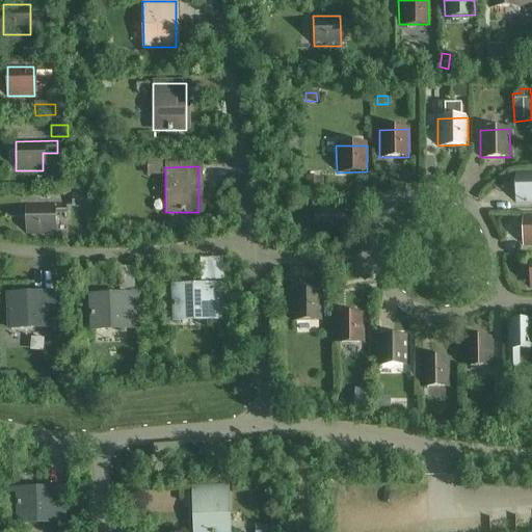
[(531,173),(515,174),(515,204),(531,203),(531,173)]
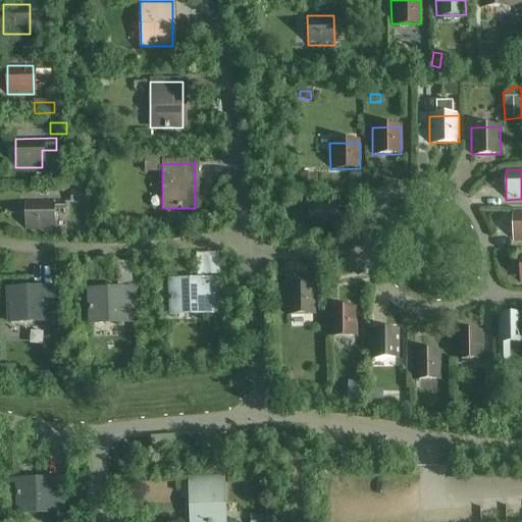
[(70,191),(70,206),(87,206),(87,188),(74,187),(74,191),(70,191)]
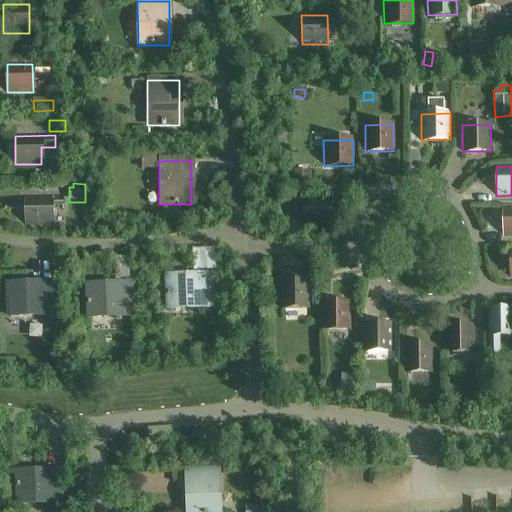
[(25,197),(25,226),(51,225),(51,197),(25,197)]
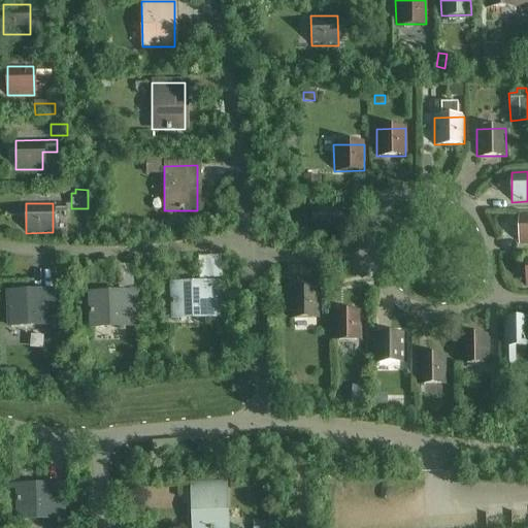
[(314,204),(314,234),(340,233),(340,203),(314,204)]
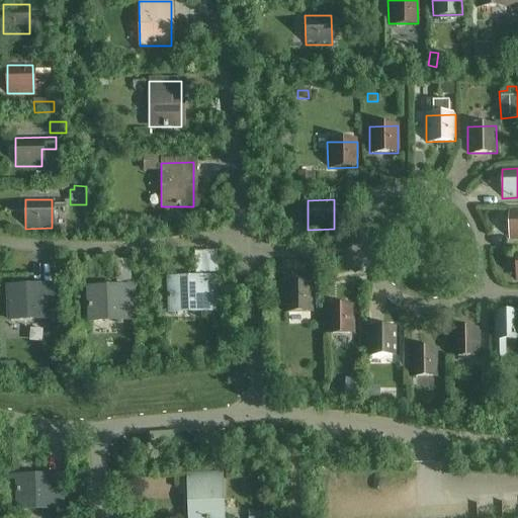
[(517,208),(509,209),(510,240),(517,239),(517,208)]
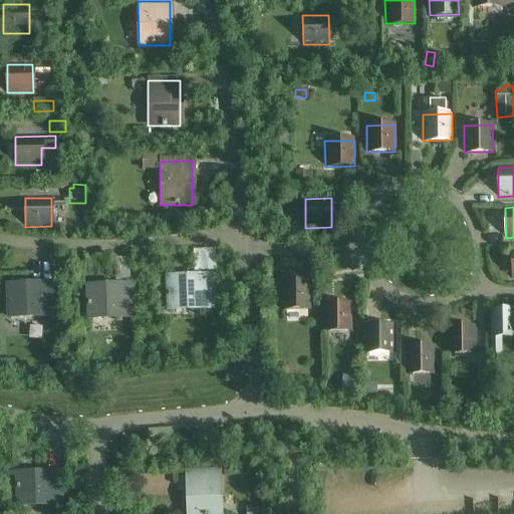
[(167,277),(168,309),(212,308),(211,276),(167,277)]
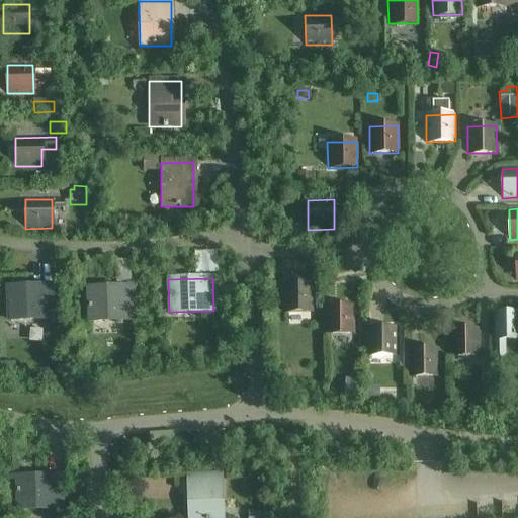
[(283,285),(283,312),(313,312),(312,284),(283,285)]
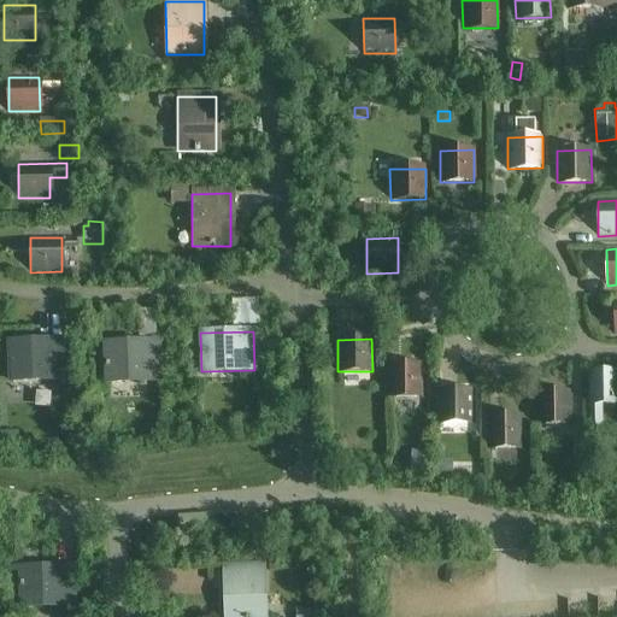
[(9,342),(10,381),(63,380),(62,341),(9,342)]
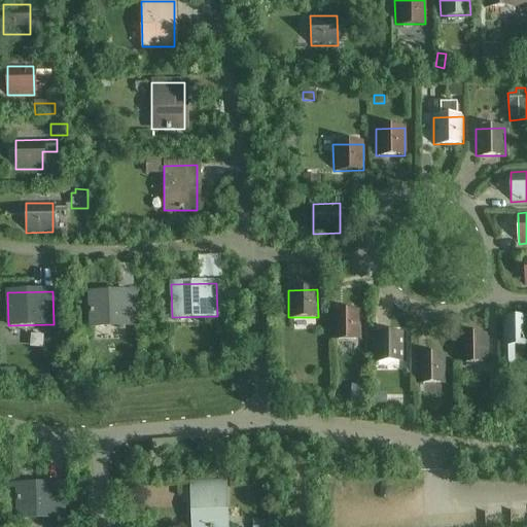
[(89,293),(90,326),(136,325),(135,292),(89,293)]
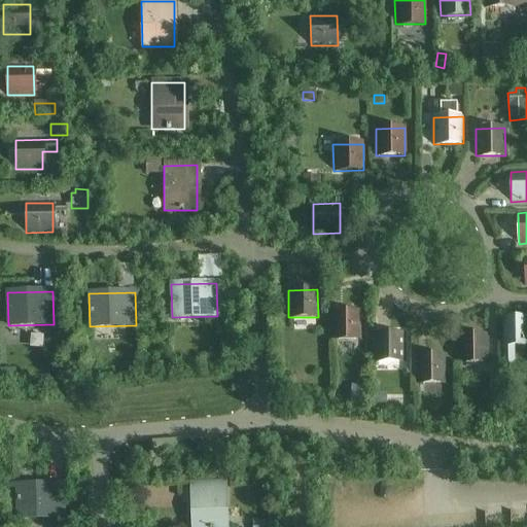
[(330,312),(330,339),(360,339),(360,312),(330,312)]
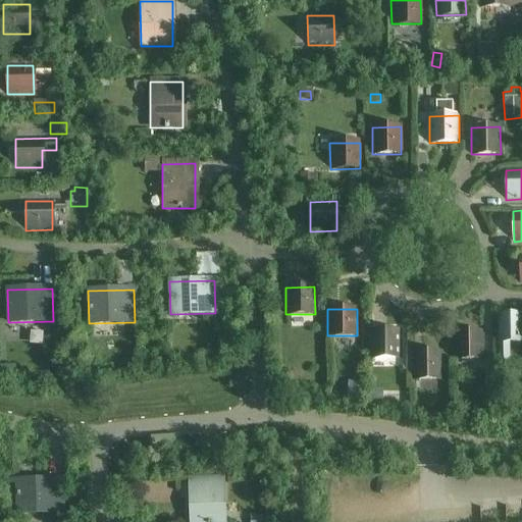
[(521,315),(496,316),(496,343),(521,342),(521,315)]
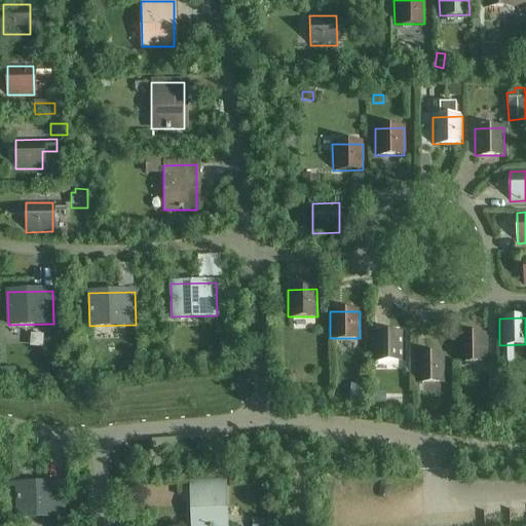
[(372,334),(373,361),(403,360),(403,333),(372,334)]
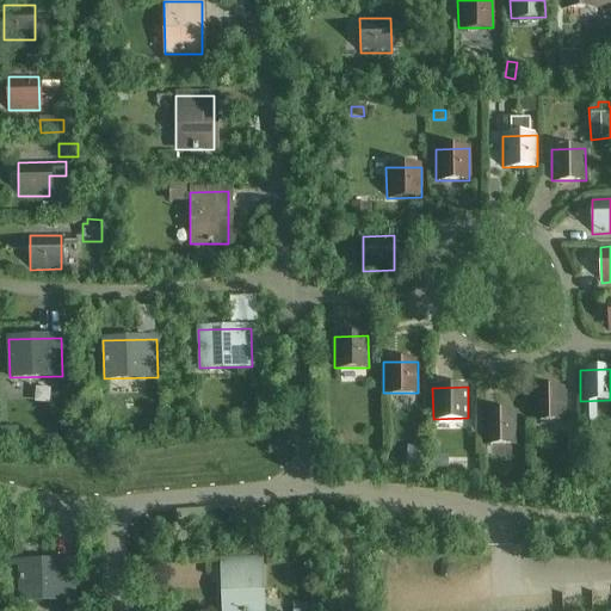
[(530,390),(531,421),(566,420),(565,389),(530,390)]
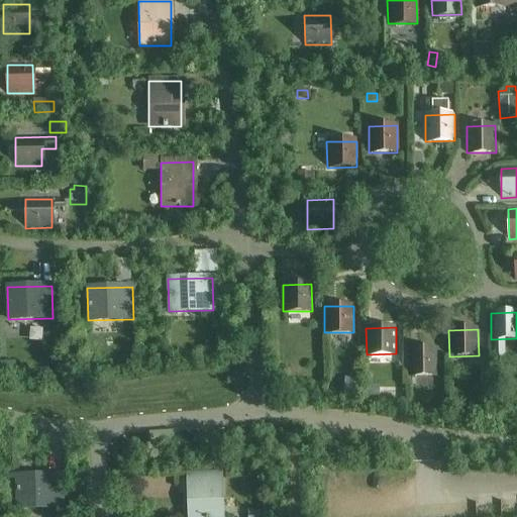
[(408,349),(408,376),(437,376),(437,349),(408,349)]
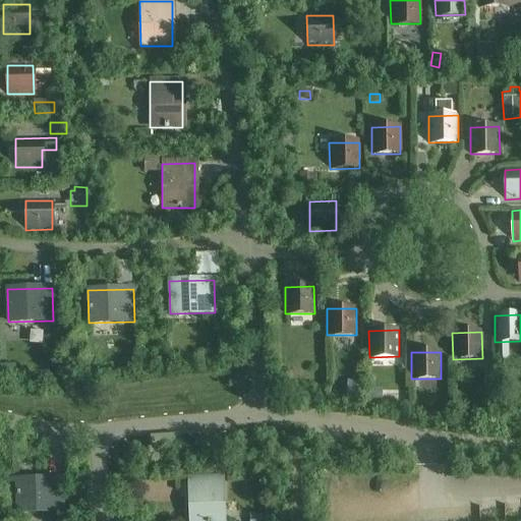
[(360,400),(361,383),(347,382),(346,399),(360,400)]
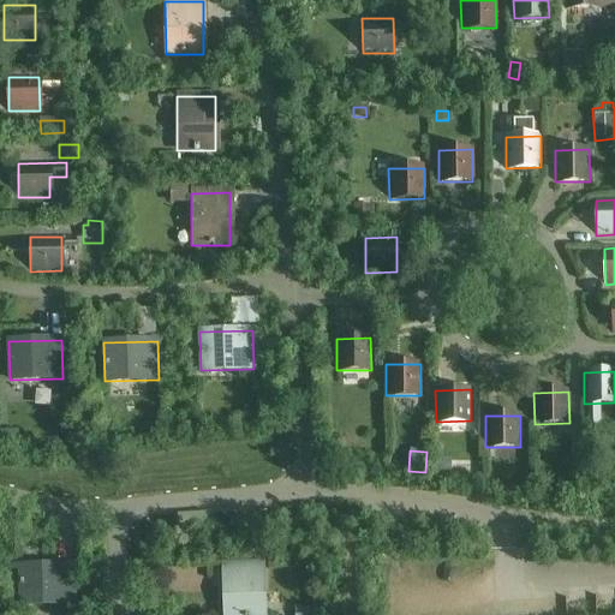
[(454,478),(455,464),(439,463),(439,477),(454,478)]
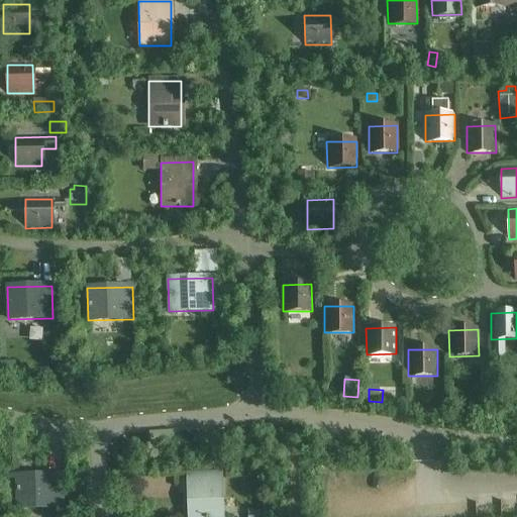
[(61,484),(43,484),(42,476),(15,477),(16,509),(61,508),(61,484)]
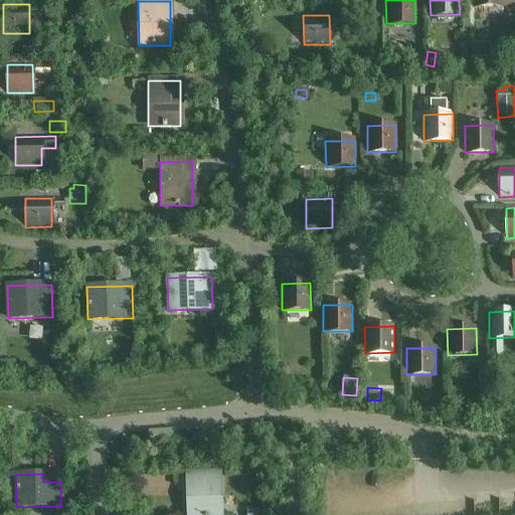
[(186,475),(187,514),(219,514),(219,474),(186,475)]
